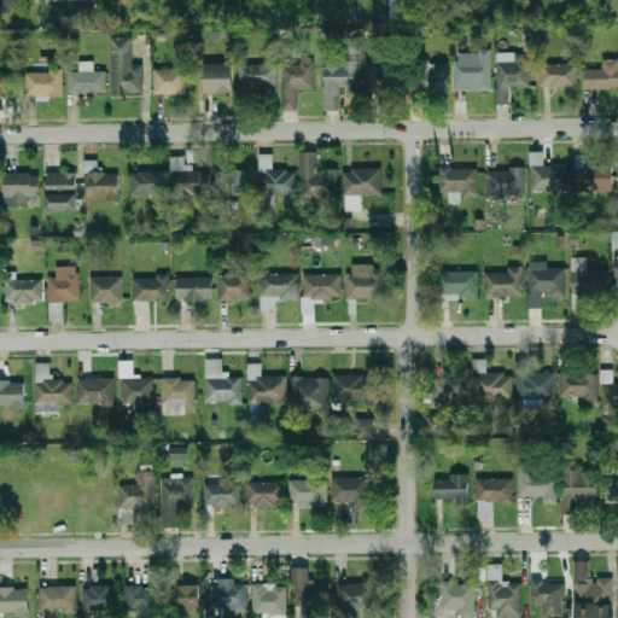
[(408,0),(389,0),(390,19),(409,19),(408,0)]
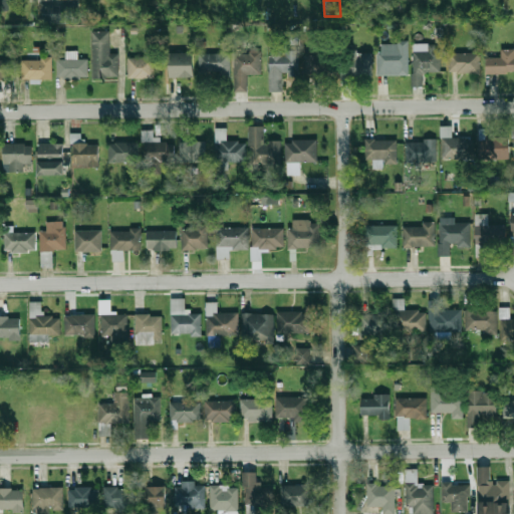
[(92,31),(92,77),(118,77),(118,53),(109,53),(109,31),(92,31)]
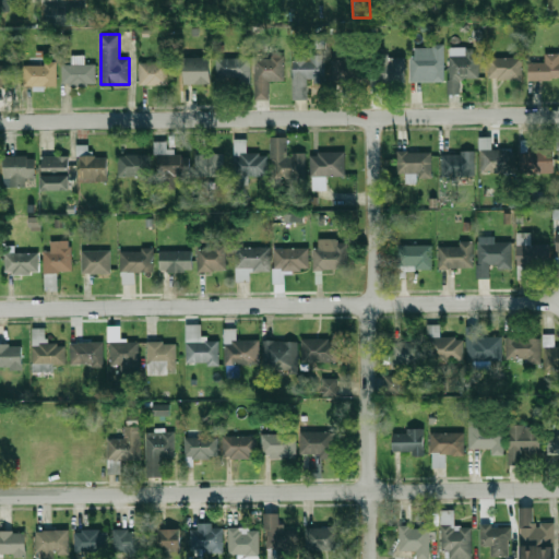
[(316,48),(326,47),(326,34),(314,34),(316,48)]
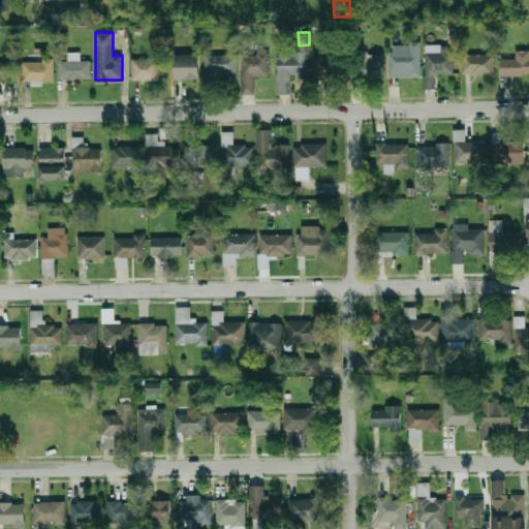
[(278,94),(292,94),(292,75),(309,75),(309,52),(294,52),(294,44),(278,44),(278,94)]
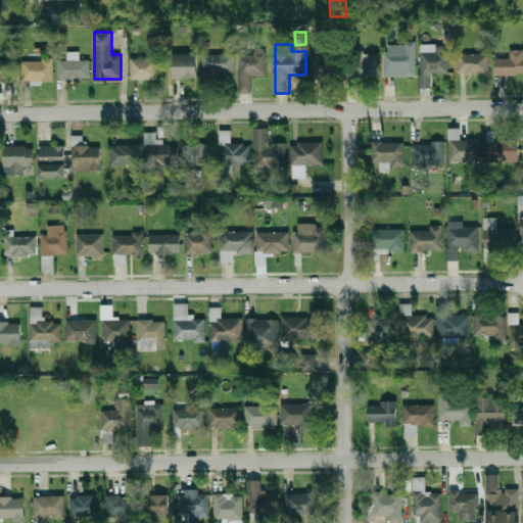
[(432,75),(448,75),(448,45),(420,45),(420,87),(432,87),(432,75)]
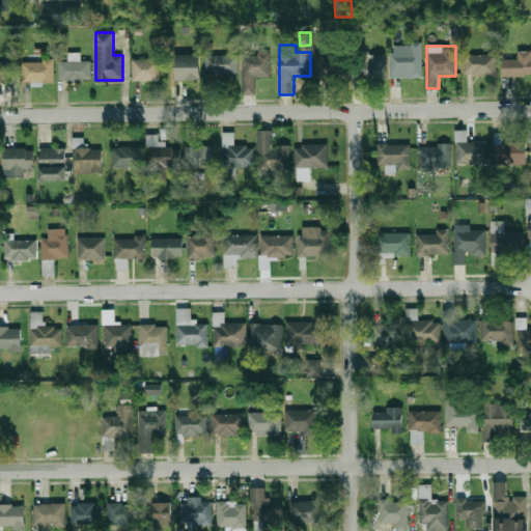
[(503,76),(530,76),(530,51),(518,51),(518,58),(503,58),(503,76)]
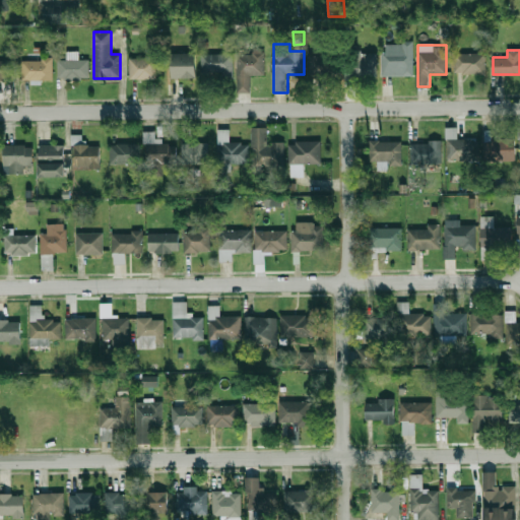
[(377,77),(377,51),(347,51),(347,77),(377,77)]
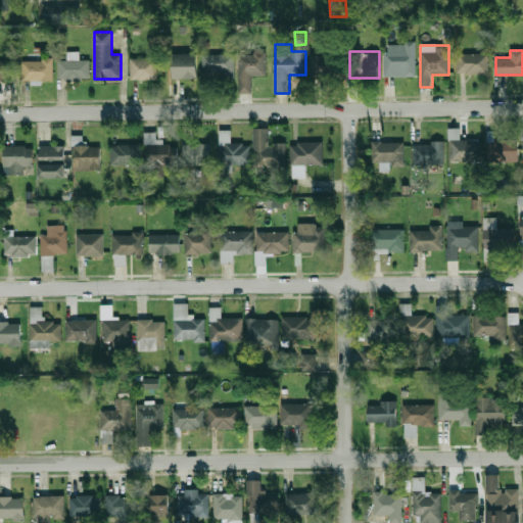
[(58,59),(58,79),(90,79),(90,60),(79,60),(79,52),(68,52),(68,59),(58,59)]
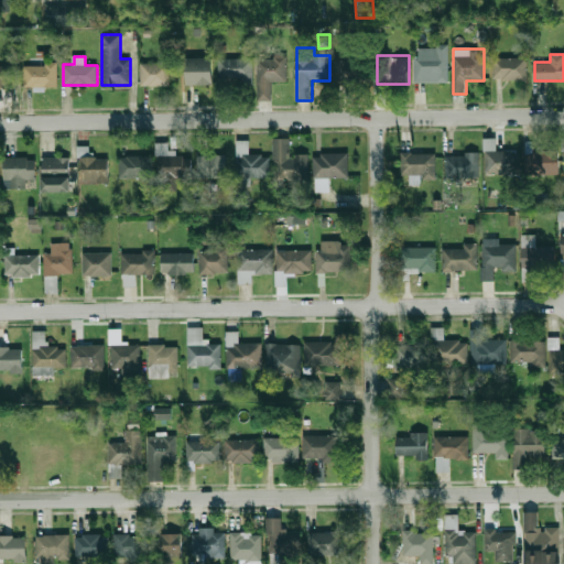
[(415,76),(437,76),(437,82),(448,82),(448,56),(415,56),(415,76)]
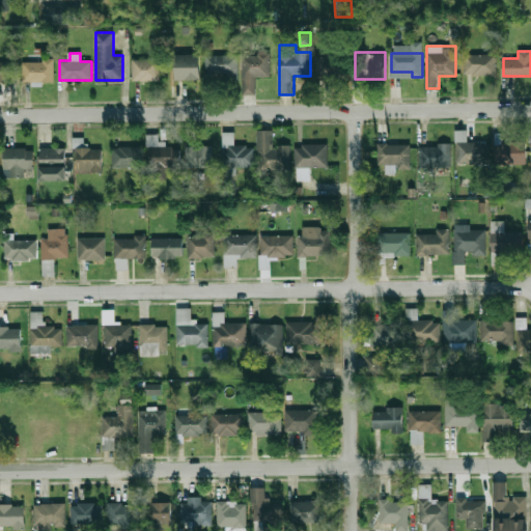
[(497,76),(497,54),(464,54),(464,76),(497,76)]
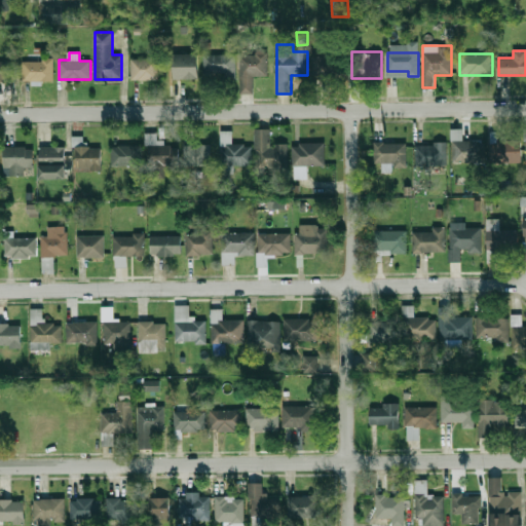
[(235,78),(235,54),(204,54),(204,76),(223,76),(223,78),(235,78)]
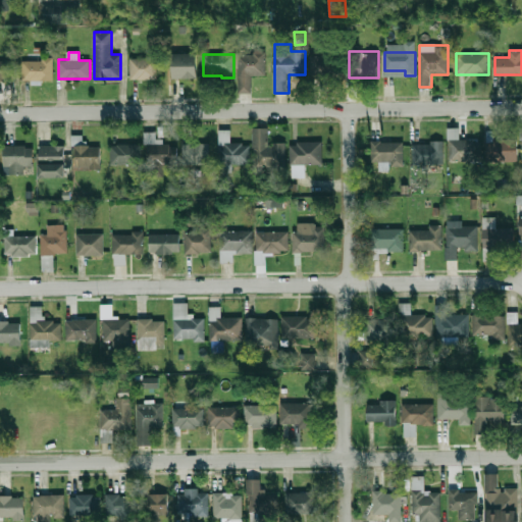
[(266,54),(239,54),(239,93),(252,93),(252,74),(266,74),(266,54)]
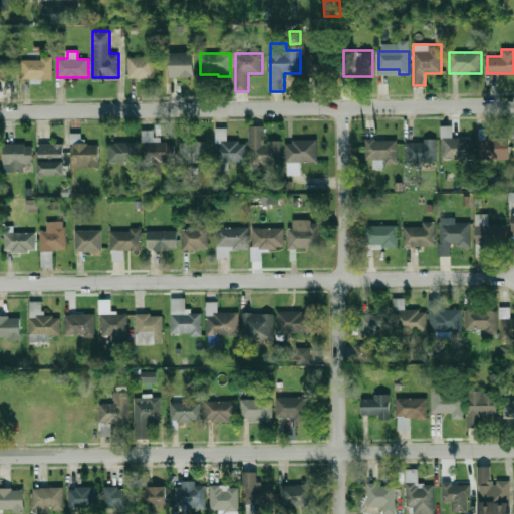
[(193,76),(193,54),(165,54),(165,76),(193,76)]
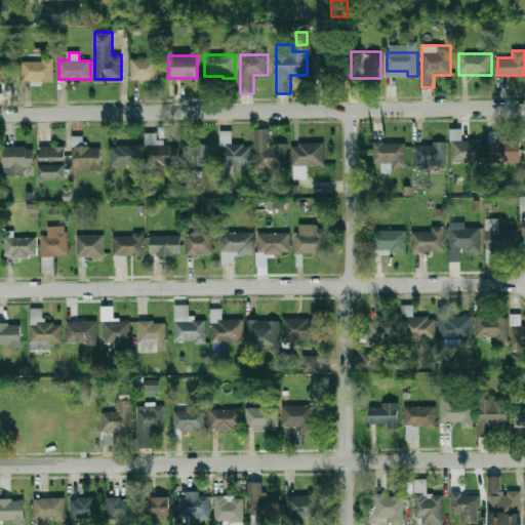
[(326,76),(344,76),(344,55),(313,55),(313,81),(326,81),(326,76)]
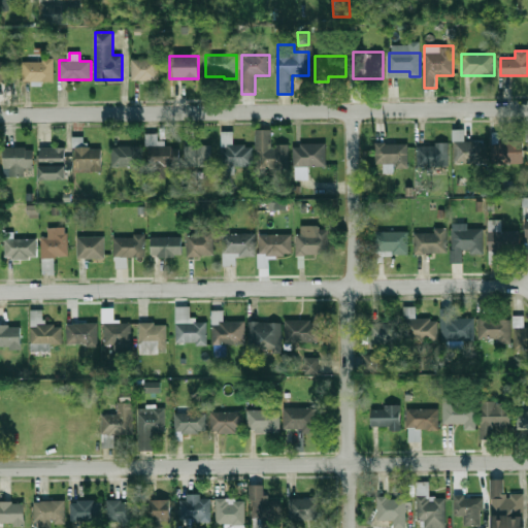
[(159,59),(132,59),(132,79),(159,79),(159,59)]
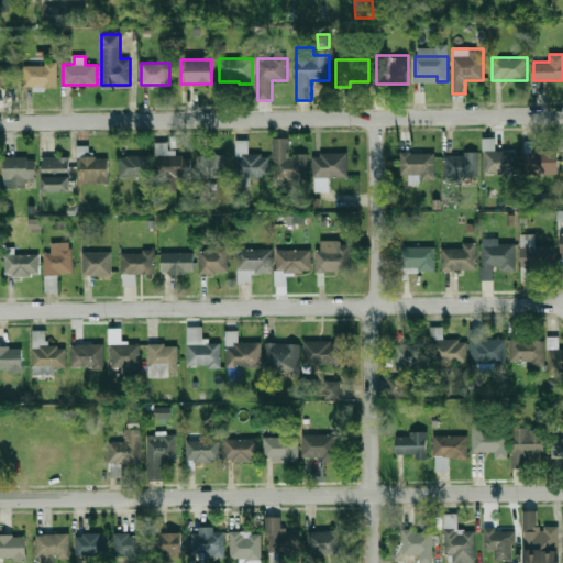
[(0,65),(0,86),(11,87),(11,66),(0,65)]
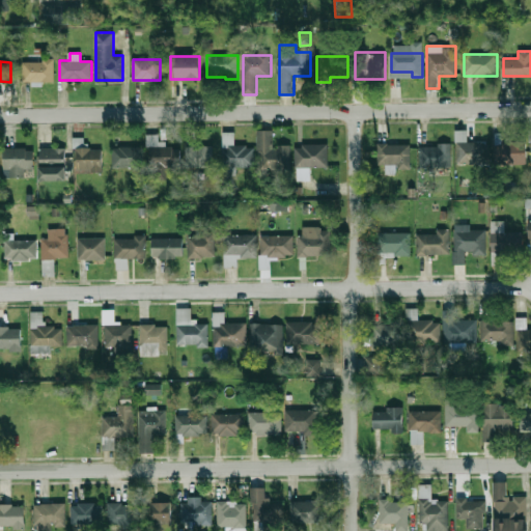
[(23,82),(54,82),(54,61),(23,61),(23,82)]
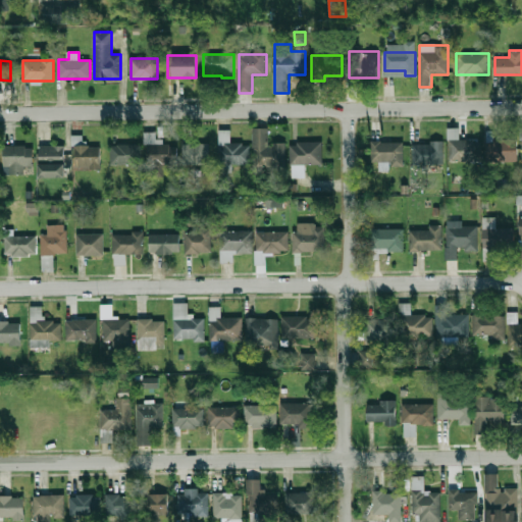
[(254,167),(285,166),(285,143),(268,143),(268,127),(254,127),(254,167)]
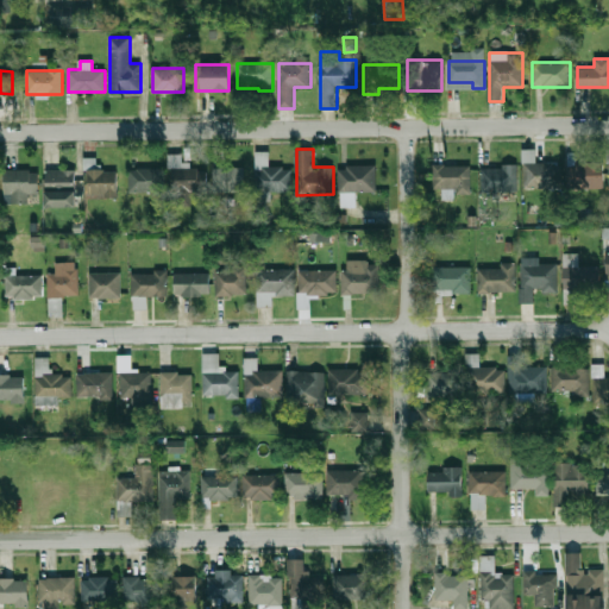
[(523,150),(523,188),(560,188),(560,163),(534,163),(534,150),(523,150)]
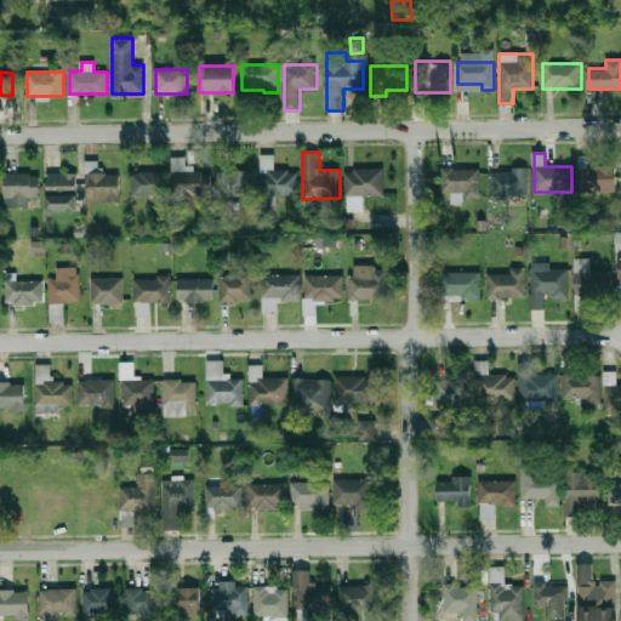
[(260,195),(297,195),(297,170),(274,170),(274,154),(260,154),(260,195)]
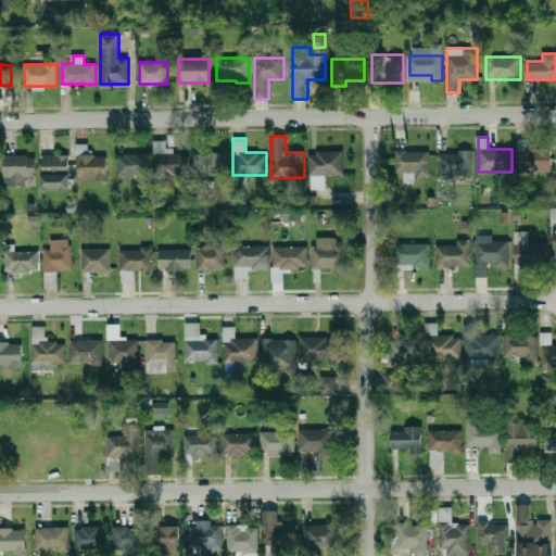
[(551,173),(551,148),(525,148),(525,173),(551,173)]
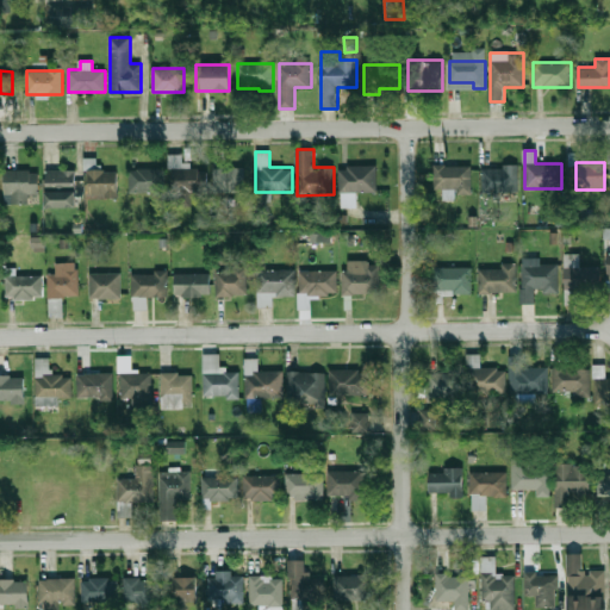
[(434,190),(471,190),(471,163),(434,163),(434,190)]
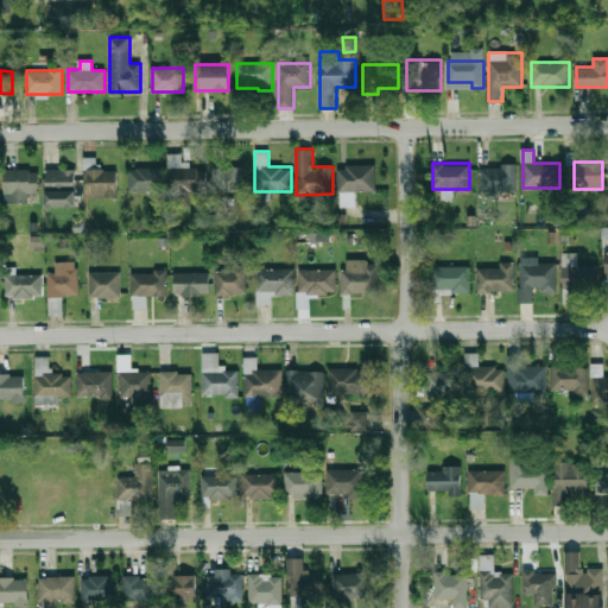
[(375,191),(375,165),(339,165),(339,191),(375,191)]
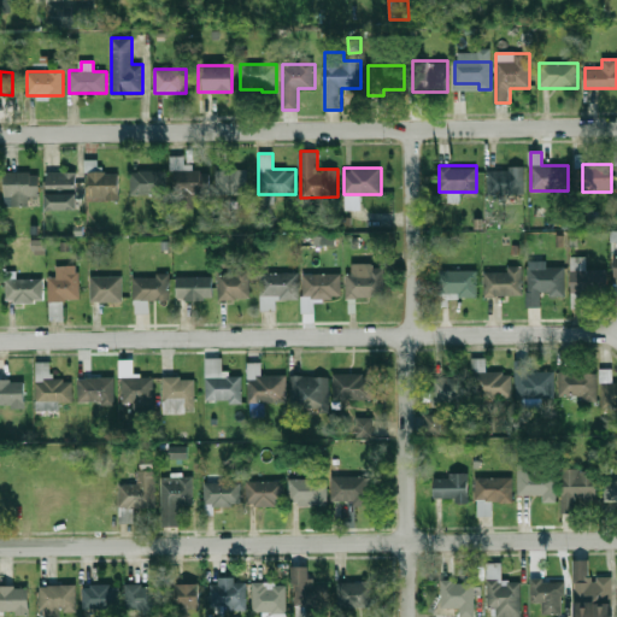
[(524,168),(488,168),(488,194),(523,194),(524,168)]
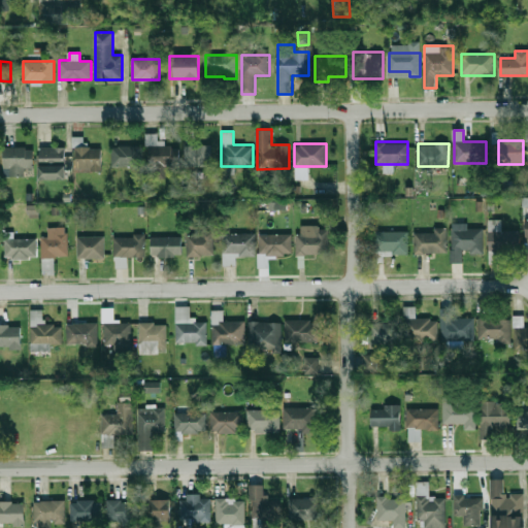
[(178,165),(178,144),(150,144),(150,165),(178,165)]
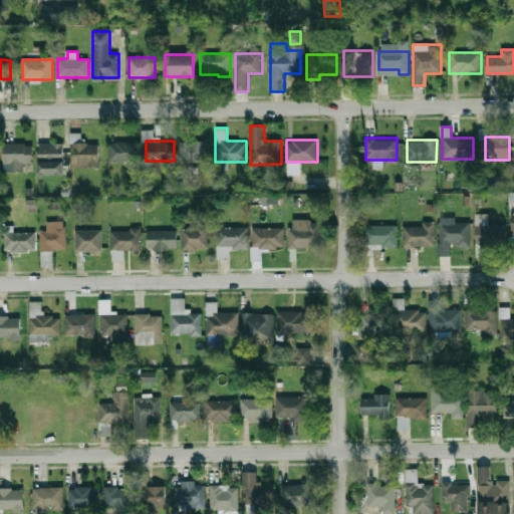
[(180,162),(206,162),(206,141),(180,141),(180,162)]
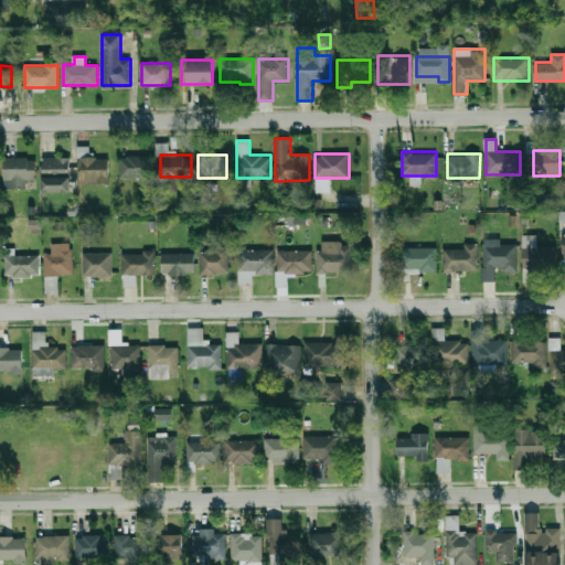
[(151,178),(151,156),(120,156),(120,178),(151,178)]
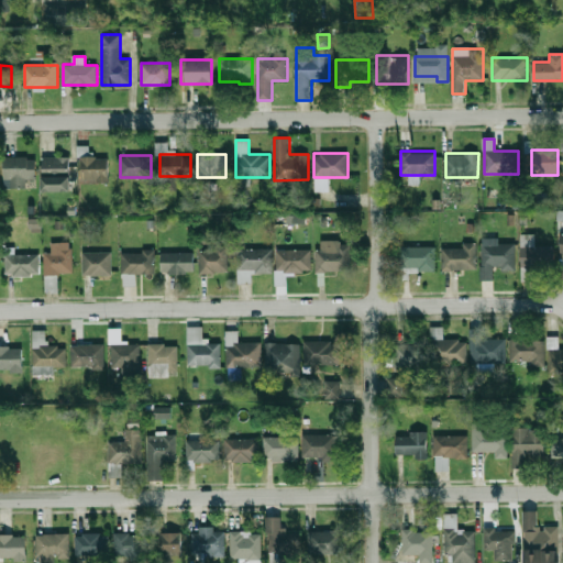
[(109,179),(109,156),(80,156),(80,179),(109,179)]
